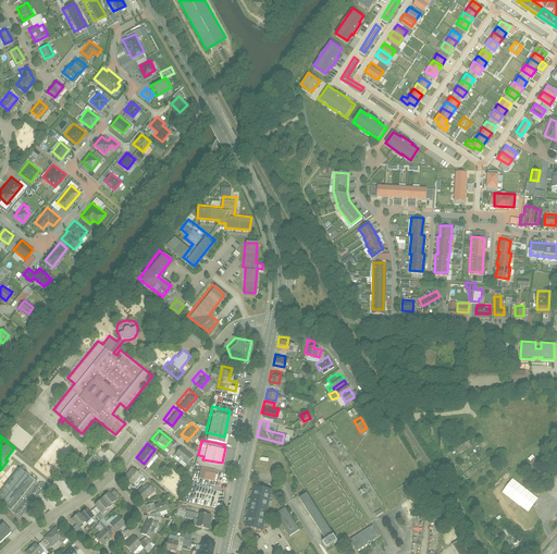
[(270,466),(274,446),(262,444),(258,463),(270,466)]
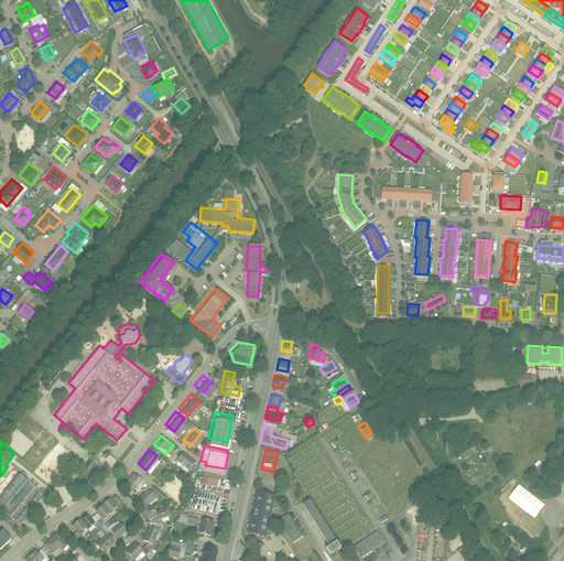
[(181,451),(174,459),(185,468),(192,461),(181,451)]
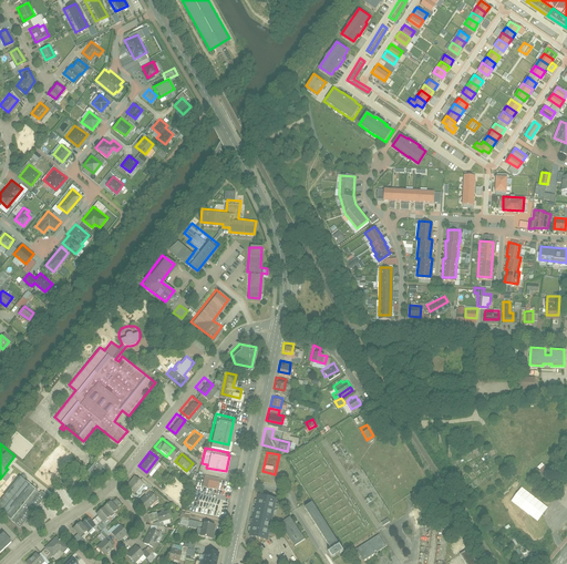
[(95,457),(86,465),(96,474),(105,464),(95,457)]
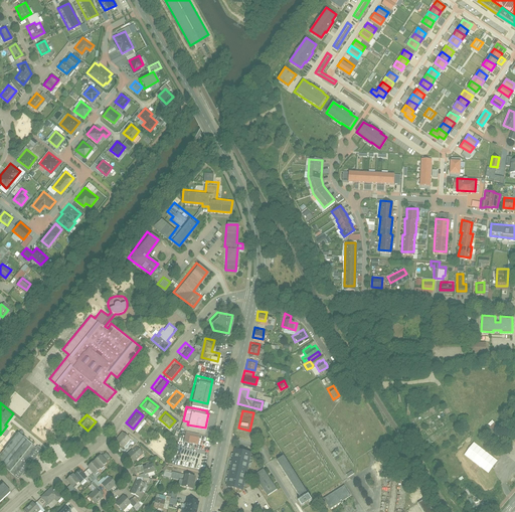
[(498,423),(492,417),(483,425),(489,433),(498,423)]
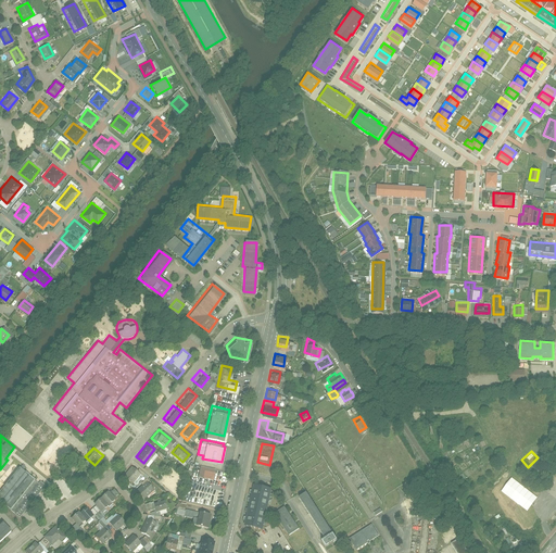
[(213,477),(215,467),(200,463),(198,474),(213,477)]
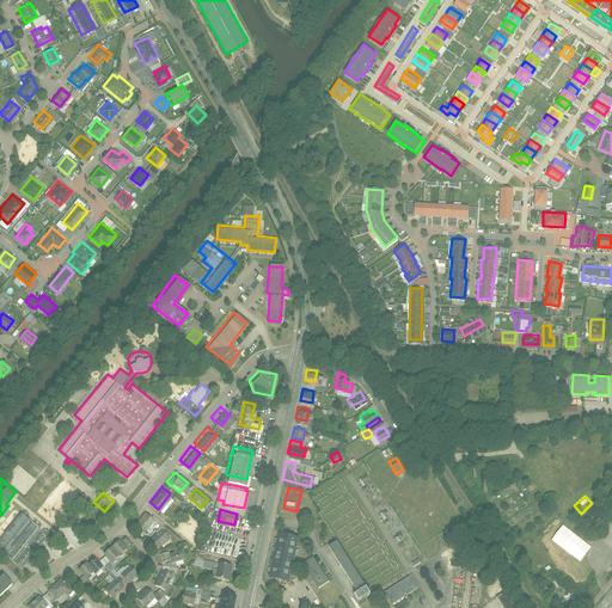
[(93,516),(87,510),(77,523),(83,528),(93,516)]
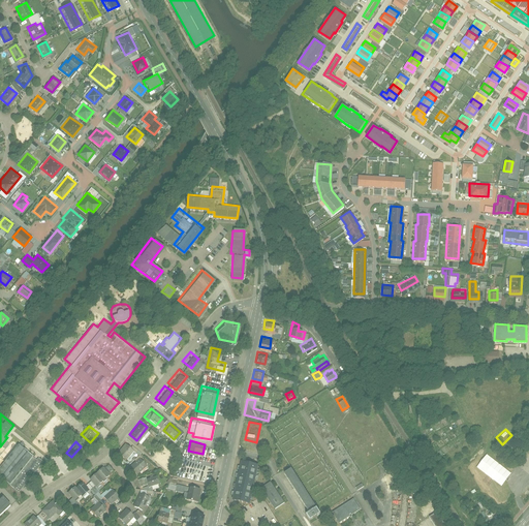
[(0,473),(19,489),(43,460),(38,456),(37,458),(19,443),(0,465),(0,473)]
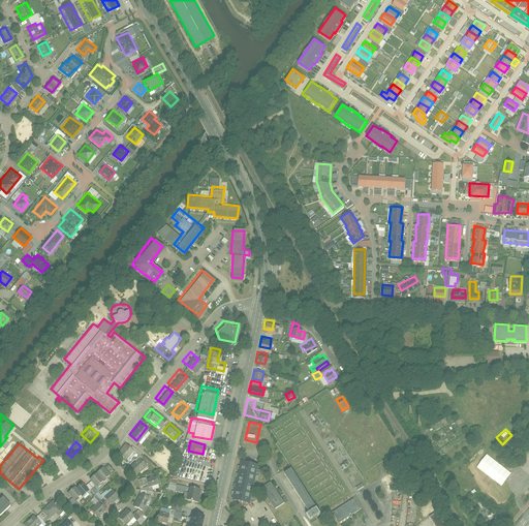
[(116,451),(123,457),(130,450),(123,443),(116,451)]
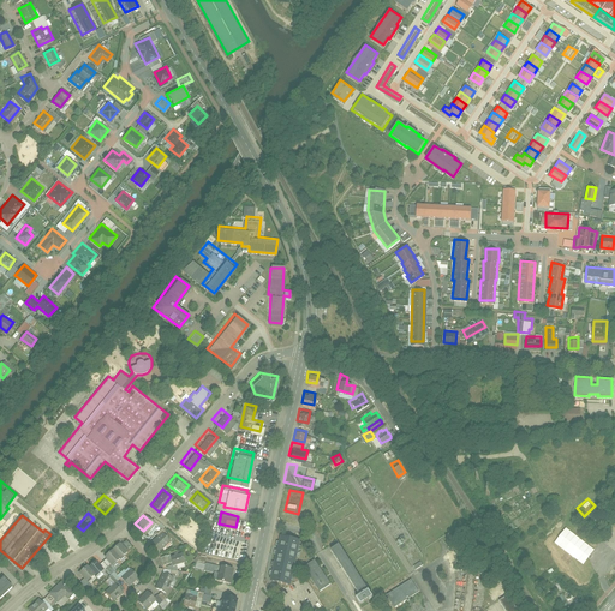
[(157,549),(168,537),(157,528),(148,540),(157,549)]
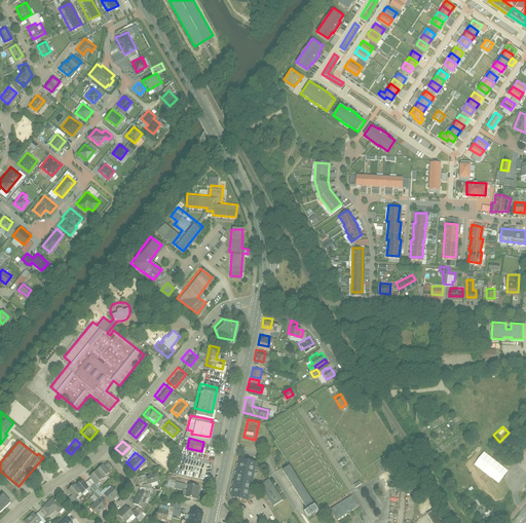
[(249,488),(254,461),(238,458),(233,485),(249,488)]
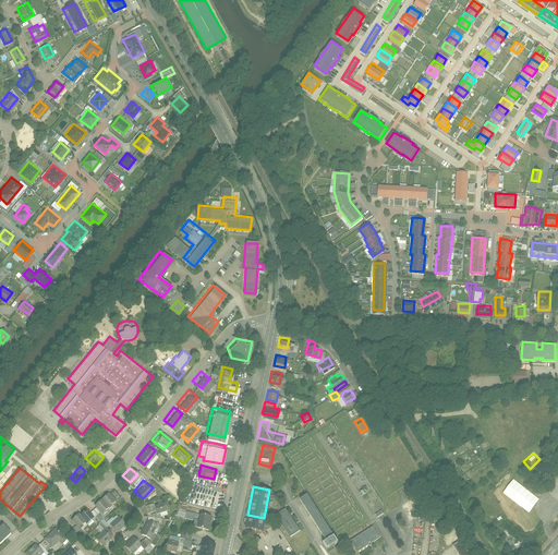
[(102,510),(114,498),(106,491),(95,503),(102,510)]
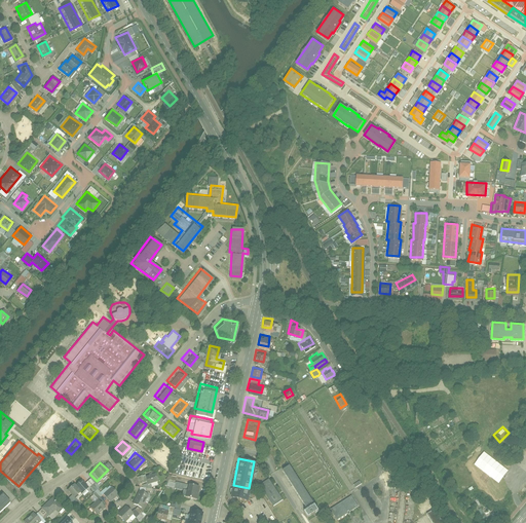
[(305,508),(302,510),(305,516),(317,509),(288,463),(282,468),(305,508)]
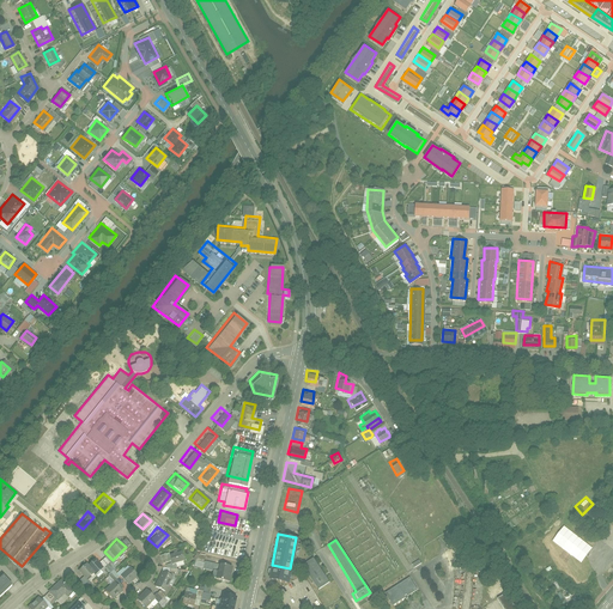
[(171,546),(157,548),(159,558),(171,555),(171,559),(181,556),(178,546),(171,547),(171,546)]
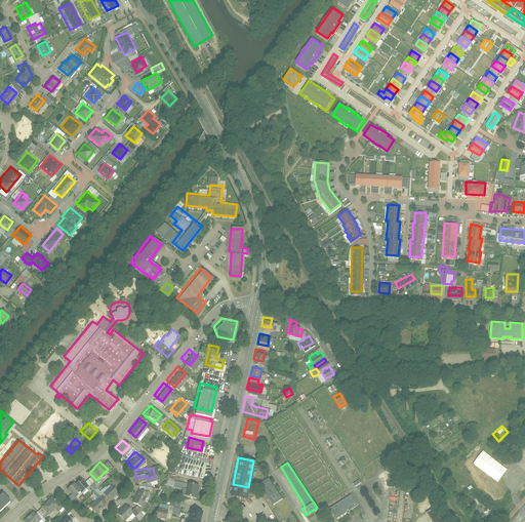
[(196,495),(199,480),(176,475),(174,484),(188,486),(187,493),(196,495)]
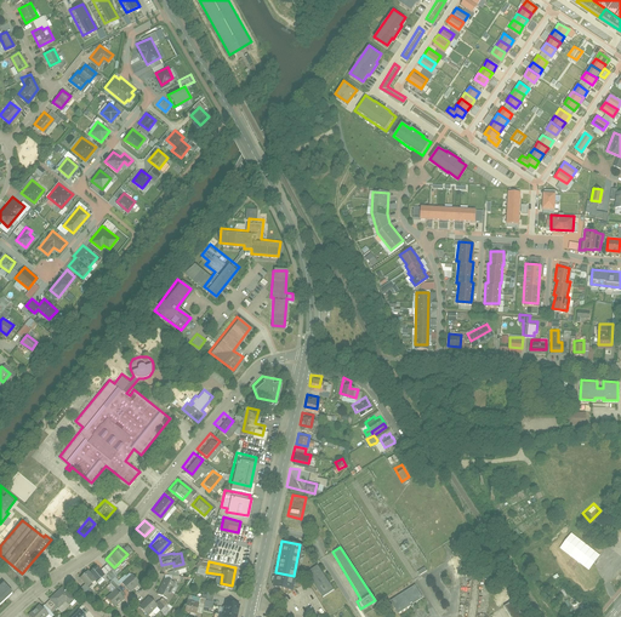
[(315,561),(305,569),(320,592),(331,584),(315,561)]
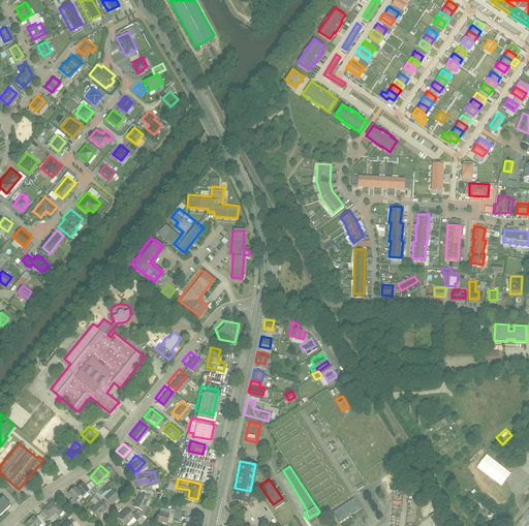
[(83,482),(76,487),(74,484),(67,489),(74,496),(80,492),(82,494),(89,489),(83,482)]
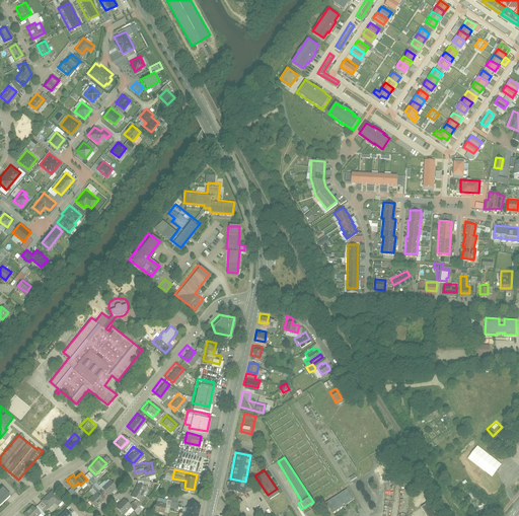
[(99,483),(105,491),(114,484),(106,476),(99,483)]
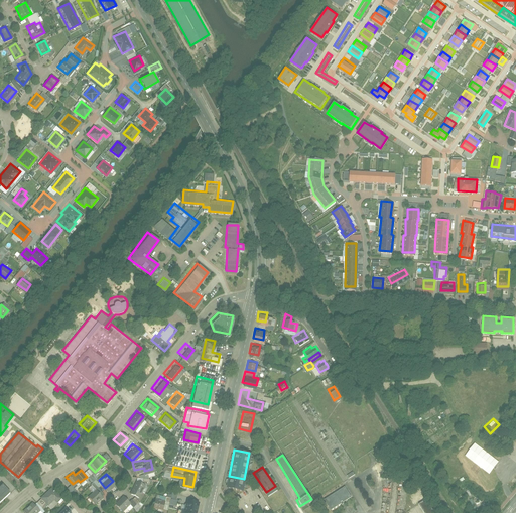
[(139,495),(145,482),(134,478),(128,491),(139,495)]
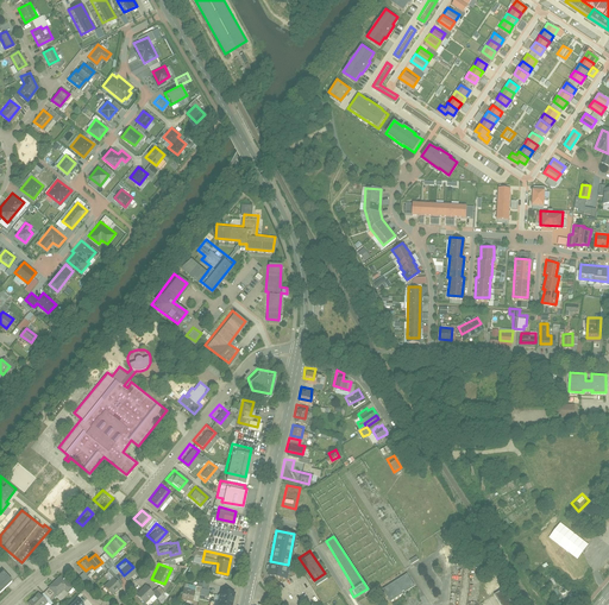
[(414,581),(407,567),(378,585),(387,598),(414,581)]
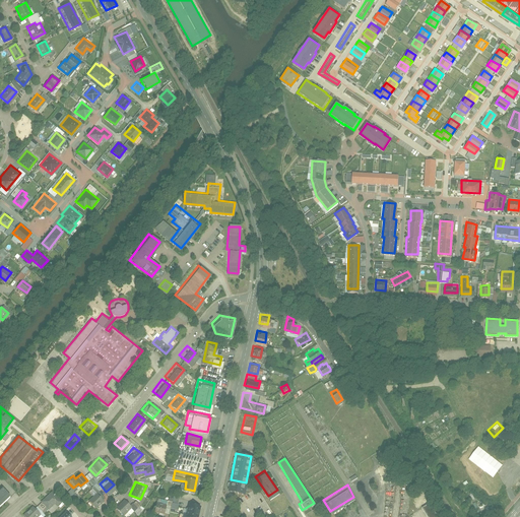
[(0,506),(10,497),(0,487),(0,506)]
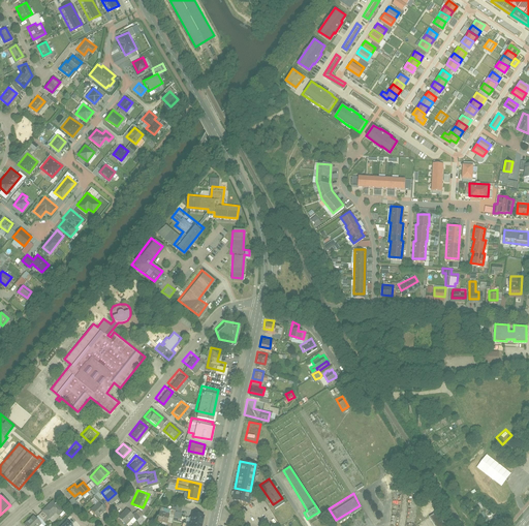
[(57,506),(50,499),(39,508),(47,517),(57,506)]
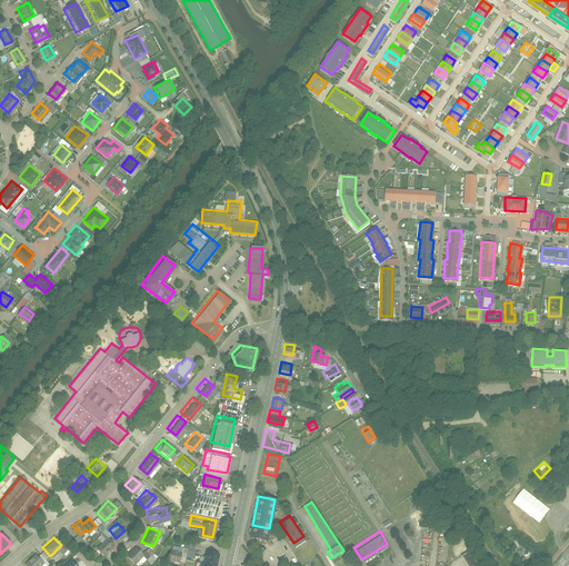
[(102,553),(110,544),(105,537),(96,546),(102,553)]
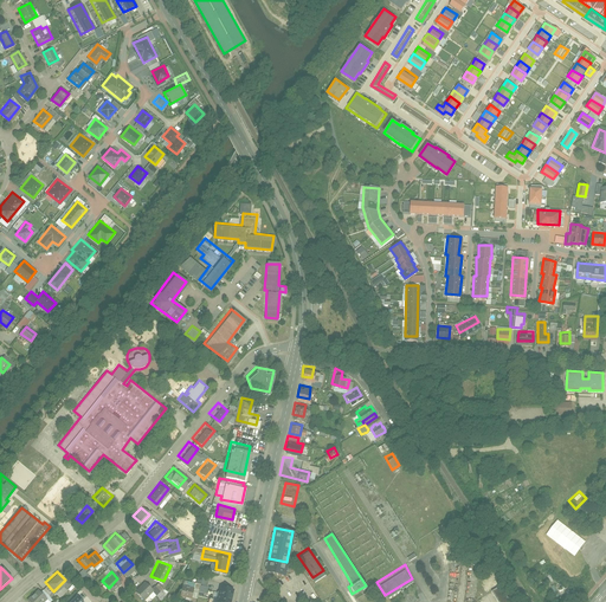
[(206,593),(210,574),(202,573),(199,590),(206,593)]
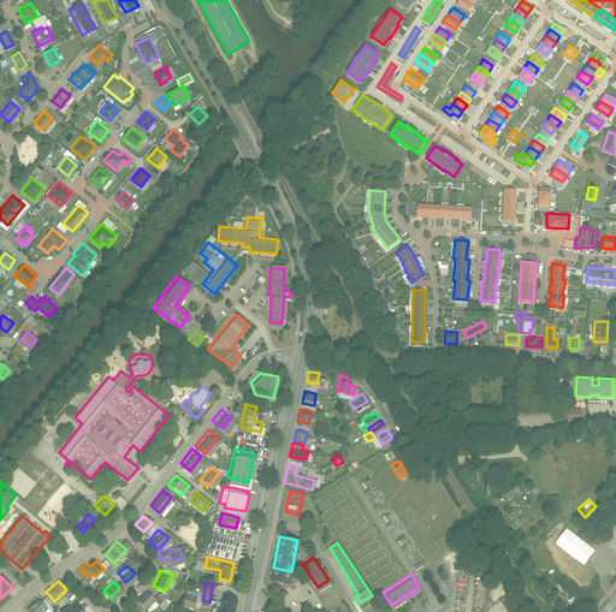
[(148,589),(138,598),(147,607),(155,600),(158,604),(166,598),(159,590),(154,595),(148,589)]
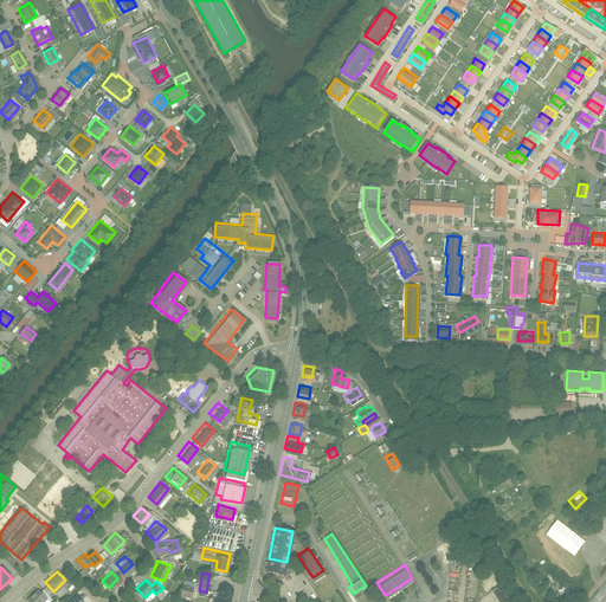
[(501,601),(510,596),(501,581),(490,588),(500,601),(501,601)]
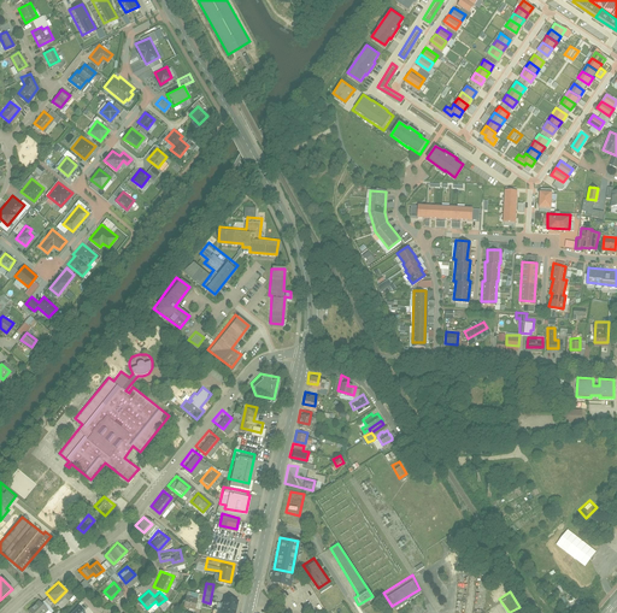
[(198,596),(187,593),(183,605),(195,608),(198,596)]
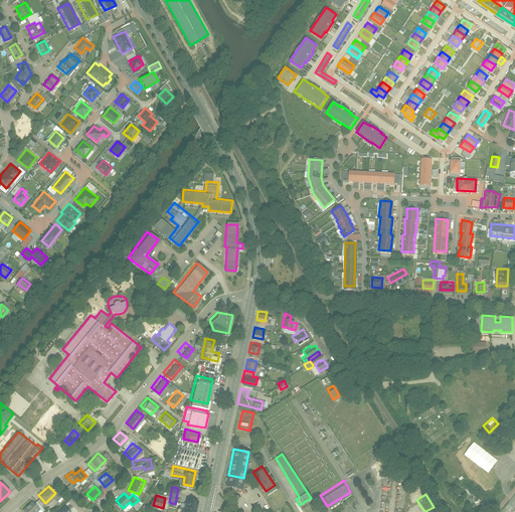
[(192,511),(196,497),(188,495),(184,511),(192,511)]
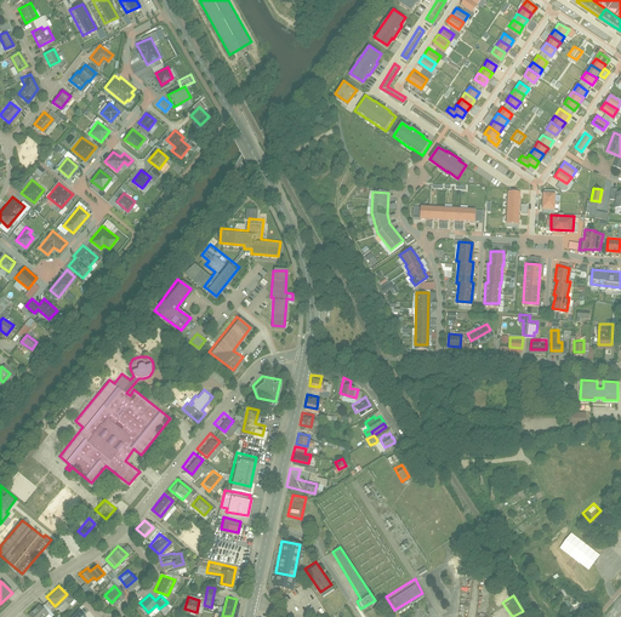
[(38,616),(46,610),(39,601),(27,612),(32,616),(38,616)]
